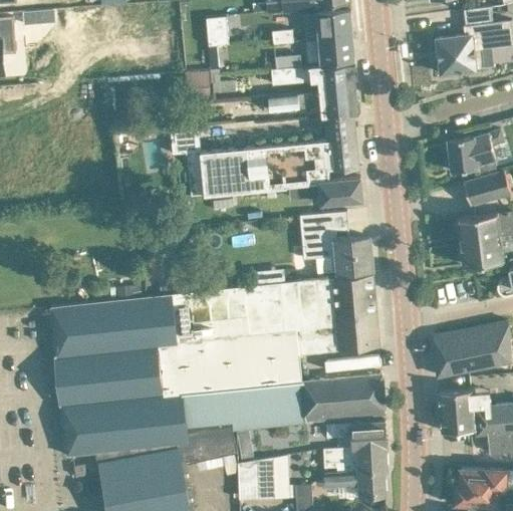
[(266,0),(266,4),(251,5),(252,14),(267,13),(318,9),(317,5),(330,4),(350,2),(349,0),(266,0)]
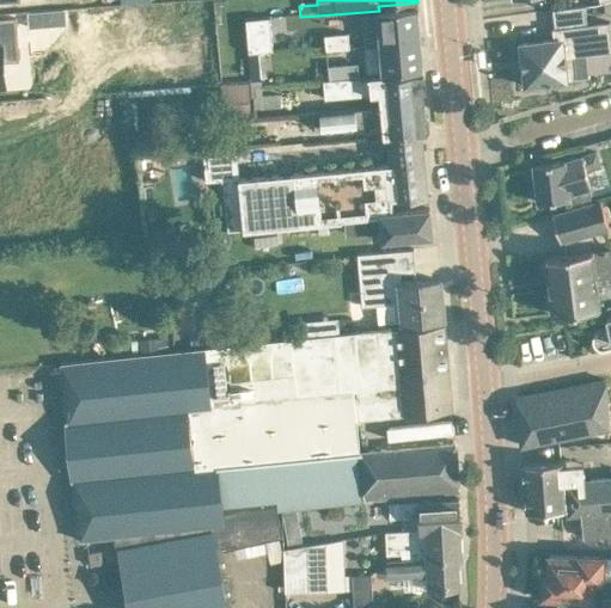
[(553,42),(519,47),(524,90),(567,84),(563,60),(591,56),(610,54),(608,25),(587,28),(585,8),(569,10),(553,12),(554,31),(551,31),(553,42)]
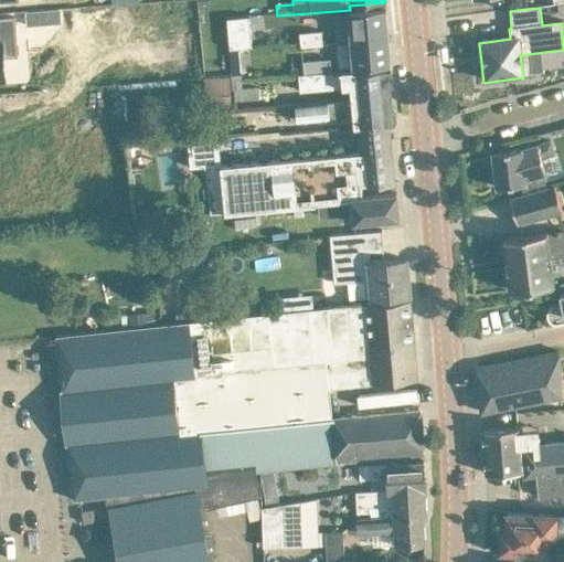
[(348,29),(338,29),(340,45),(362,44),(362,42),(364,42),(363,36),(387,34),(385,10),(347,13),(348,29)]
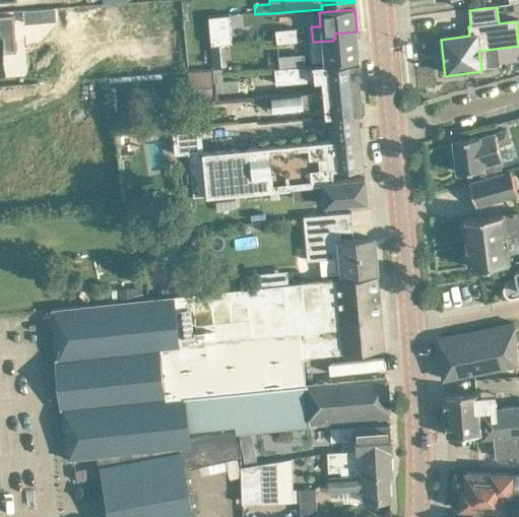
[(35,12),(22,13),(23,26),(36,25),(35,12)]
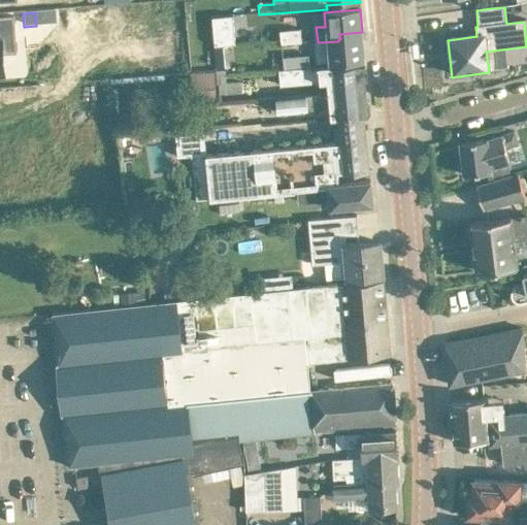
[(213,47),(234,46),(233,34),(231,17),(210,19),(212,36),(213,47)]
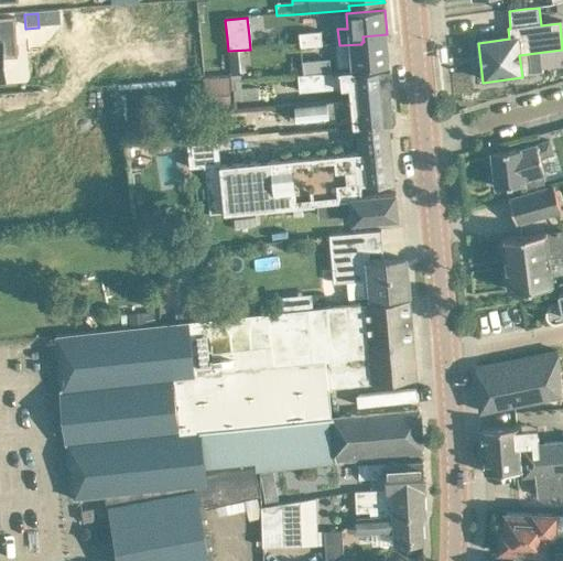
[(0,82),(4,82),(3,58),(17,57),(14,19),(0,19),(0,82)]
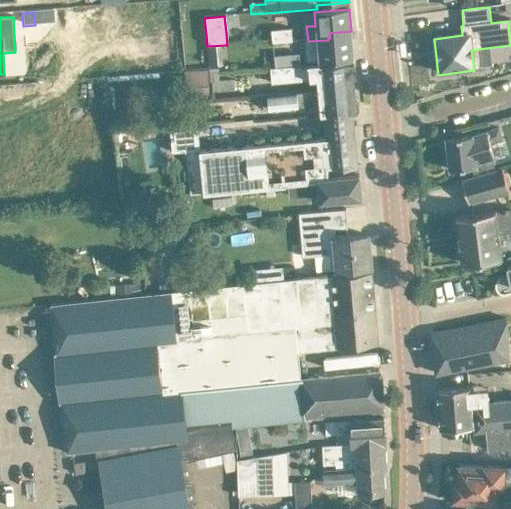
[(270,33),(272,45),(280,44),(290,43),(289,31),(281,32),(279,19),(269,20),(270,33)]
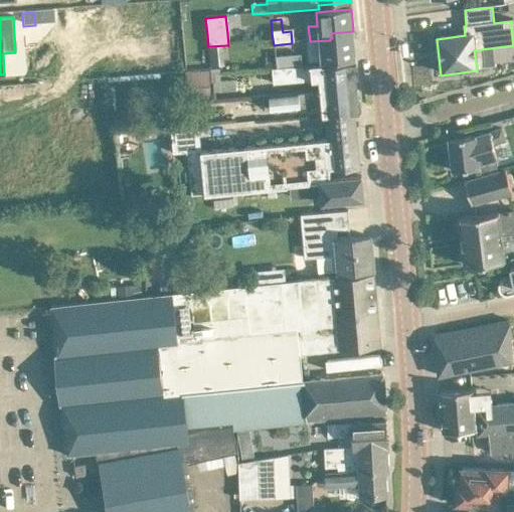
[(310,41),(306,42),(308,64),(320,63),(335,62),(355,60),(353,31),(331,33),(332,38),(330,38),(330,40),(310,41)]
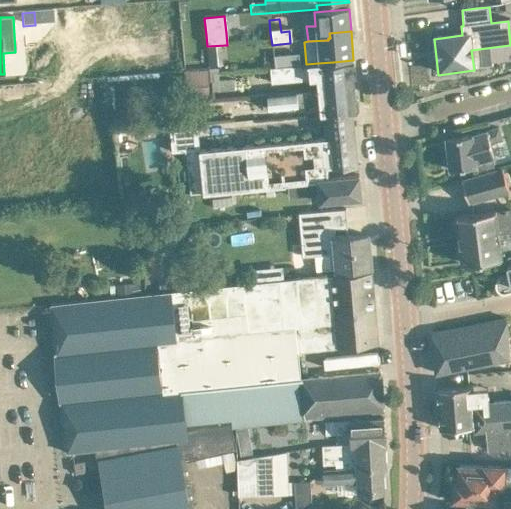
[(298,54),(273,56),(275,68),(299,67),(298,54)]
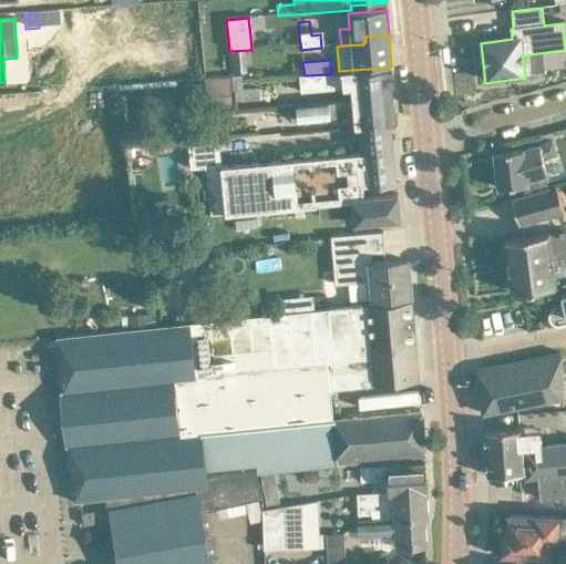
[(300,94),(351,90),(352,101),(391,96),(390,86),(393,85),(392,71),(353,74),(353,73),(331,74),(305,75),(305,78),(299,78),(300,94)]
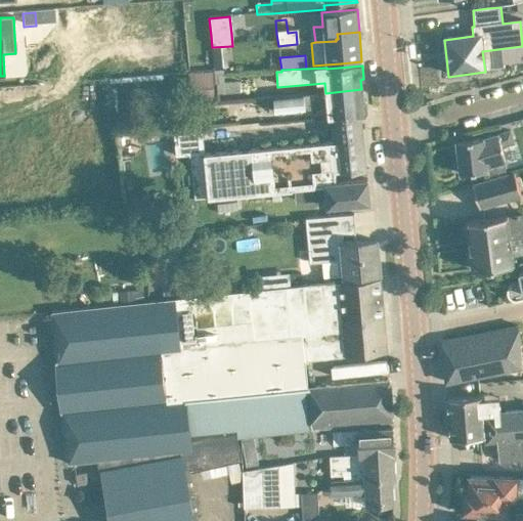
[(223,83),(222,71),(213,71),(214,85),(216,85),(217,94),(238,93),(238,82),(223,83)]
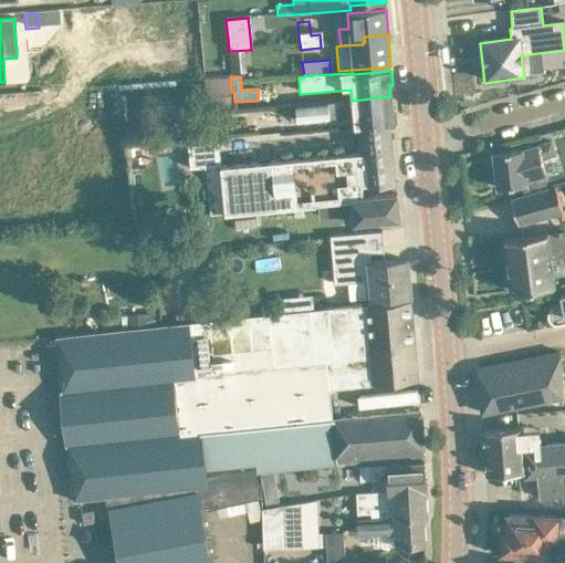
[(213,82),(215,104),(230,103),(229,81),(213,82)]
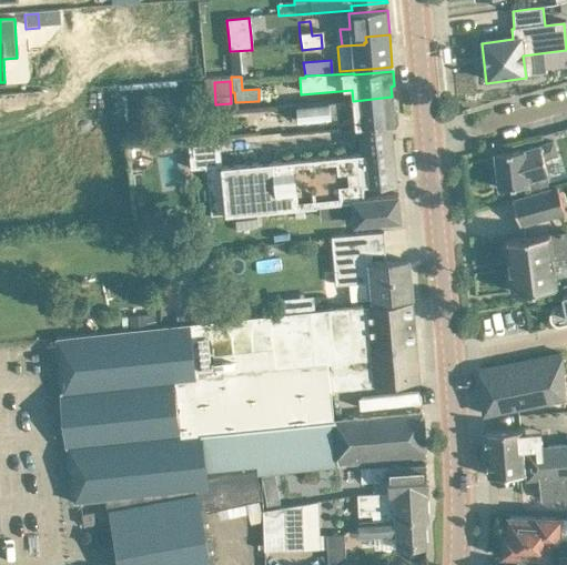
[(392,97),(353,101),(296,107),(297,124),(354,119),(356,131),(360,130),(390,127),(395,125),(395,123),(397,120),(396,110),(393,108),(392,97)]
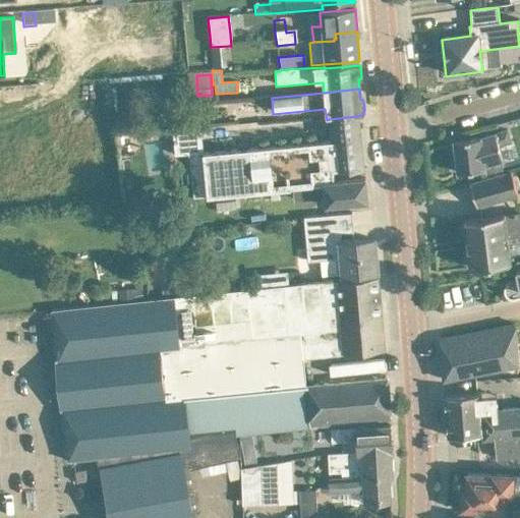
[(333,141),(203,155),(208,197),(229,195),(247,193),(289,189),(289,188),(293,188),(332,184),(364,180),(359,127),(339,129),(332,130),(333,141)]
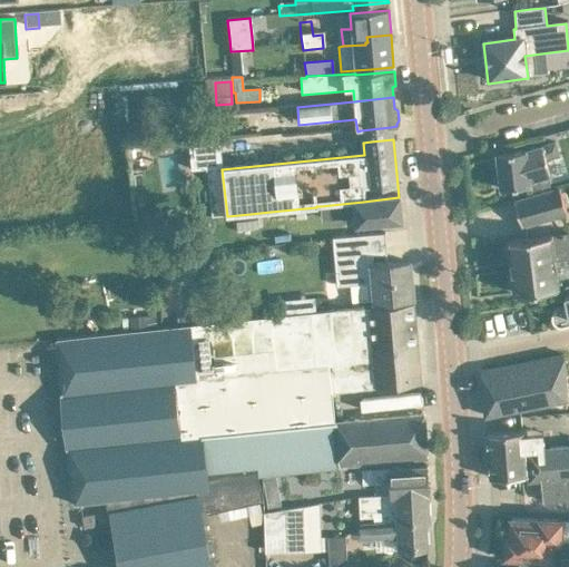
[(558,157),(556,144),(526,153),(526,152),(496,156),(500,192),(530,187),(529,185),(548,182),(543,162),(558,157)]
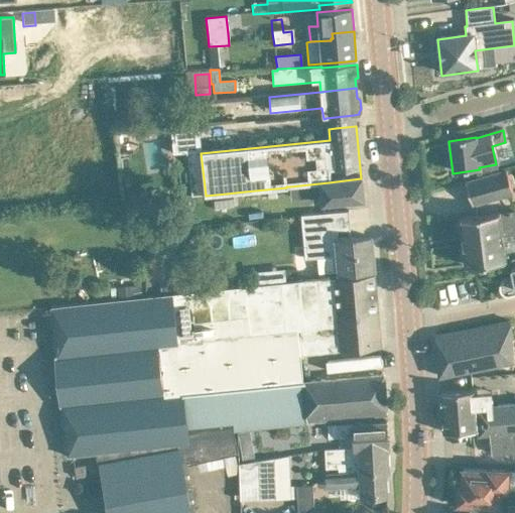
[(198,131),(170,134),(172,155),(200,152),(198,131)]
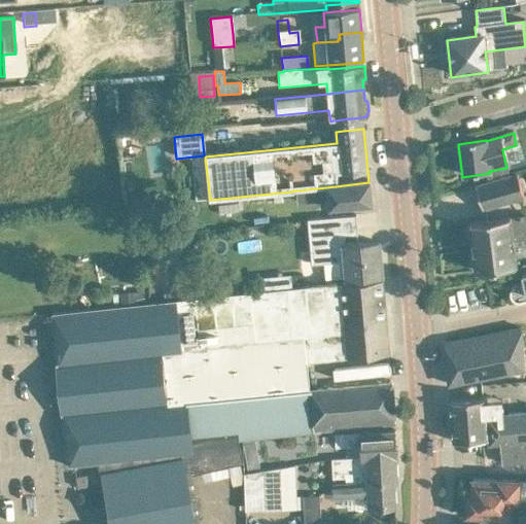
[(482,211),(524,200),(517,175),(475,187),(482,211)]
